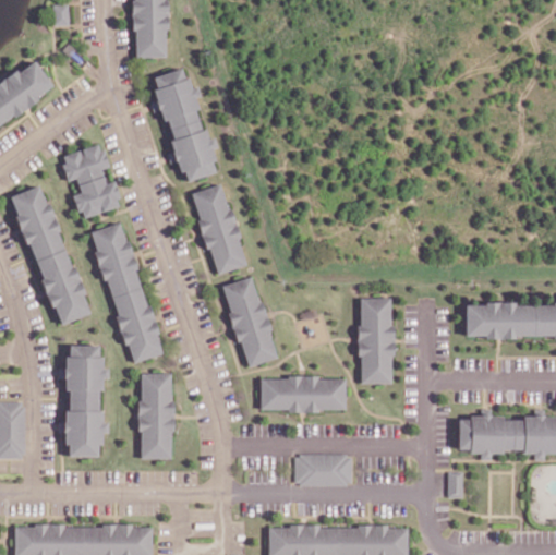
[(166,58),(137,58),(136,31),(133,31),(132,2),(135,2),(135,0),(165,0),(165,1),(168,1),(168,31),(166,31),(166,58)]
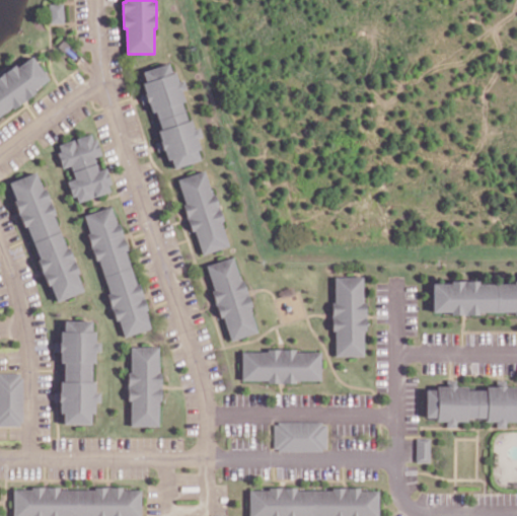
[(50,6),(63,5),(64,23),(51,24),(50,6)]
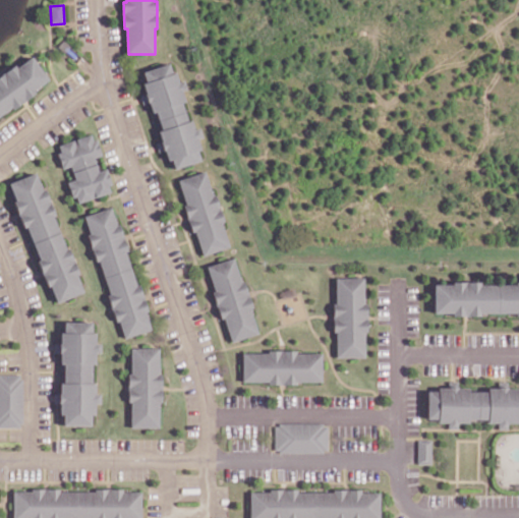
[(0,77),(14,67),(16,70),(32,59),(48,80),(33,92),(35,94),(13,110),(11,108),(0,115),(0,77)]
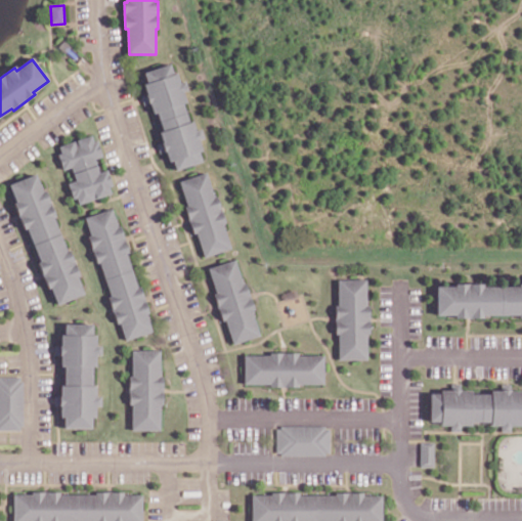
[(161,122),(186,114),(183,104),(187,103),(183,93),(190,91),(187,82),(181,84),(177,74),(174,75),(171,64),(144,74),(147,84),(144,85),(148,95),(147,96),(150,104),(151,103),(155,114),(158,113),(161,122)]
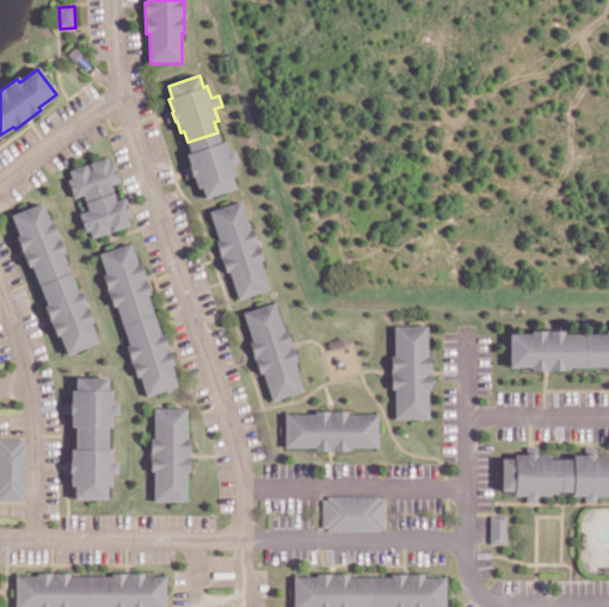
[(222,144),(217,132),(188,142),(191,155),(188,156),(192,168),(191,168),(194,177),(196,177),(200,190),(203,189),(207,202),(239,191),(235,179),(239,178),(234,165),(241,162),(238,152),(229,154),(226,143),(222,144)]
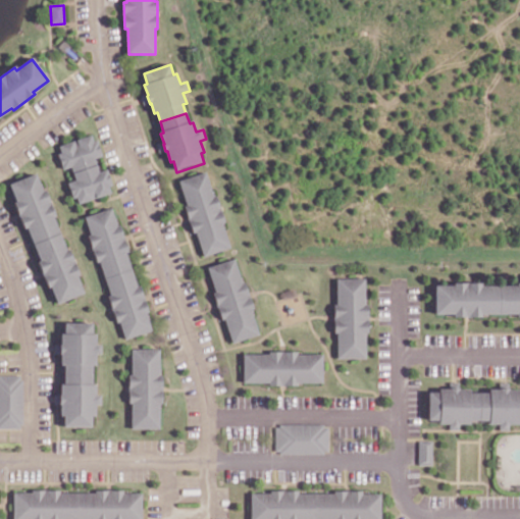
[(74,174),(98,166),(95,159),(103,157),(98,142),(94,144),(92,137),(60,148),(62,154),(59,155),(64,170),(71,167),(74,174)]
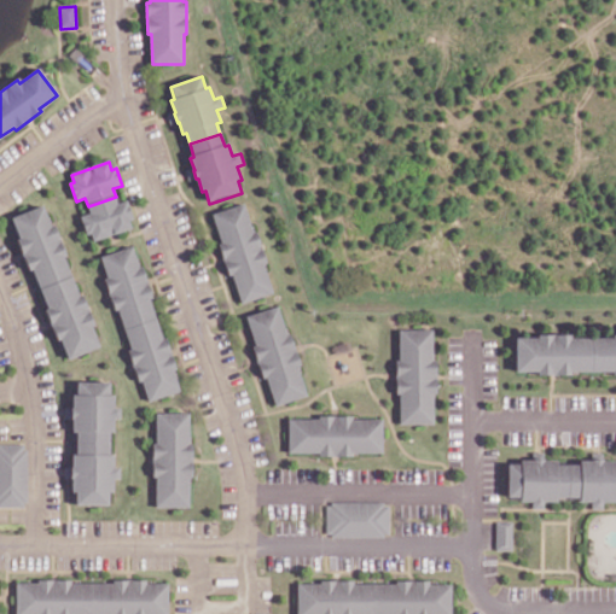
[(88,206),(116,197),(118,205),(128,202),(134,220),(129,222),(132,229),(94,241),(92,234),(87,235),(81,218),(91,215),(88,206)]
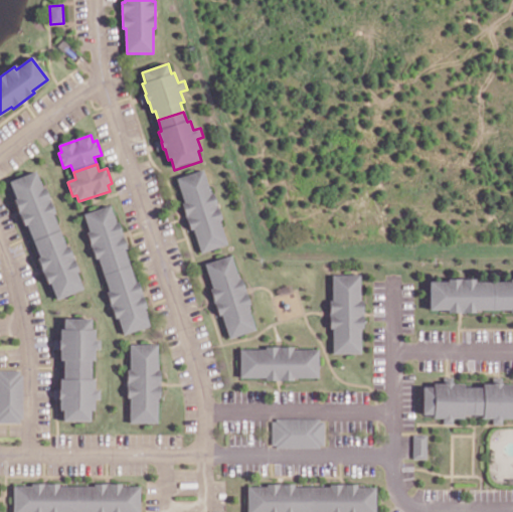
[(227,245),(202,253),(194,228),(191,229),(183,204),(186,203),(178,180),(204,171),(212,196),(214,195),(222,220),(220,221),(227,245)]
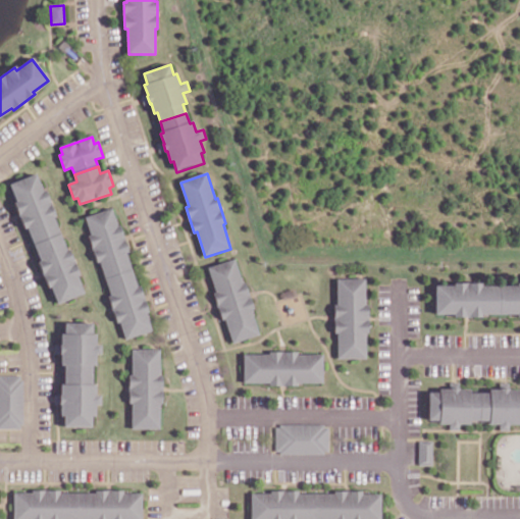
[(35,244),(59,235),(53,217),(56,216),(46,191),(43,192),(36,174),(10,185),(17,203),(15,204),(26,228),(28,227),(35,244)]
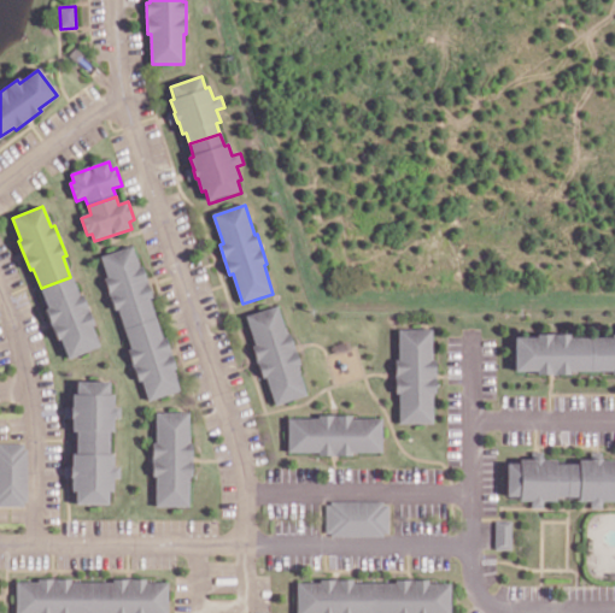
[(127,329),(157,319),(150,299),(153,298),(142,267),(140,269),(133,248),(103,258),(110,280),(106,281),(116,311),(119,310),(127,329)]
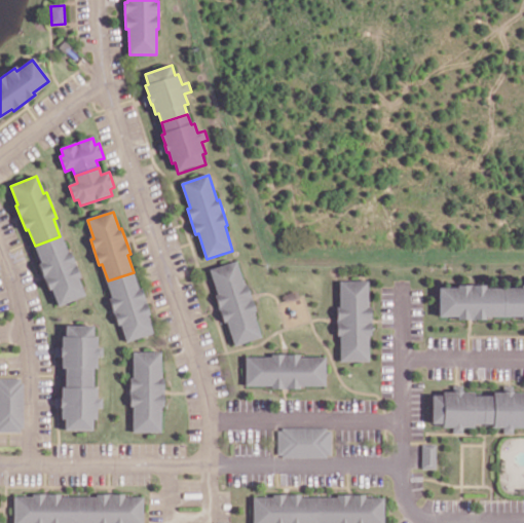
[(59,305),(84,295),(78,277),(80,276),(70,251),(67,253),(60,236),(35,246),(42,264),(39,264),(49,290),(52,289),(59,305)]
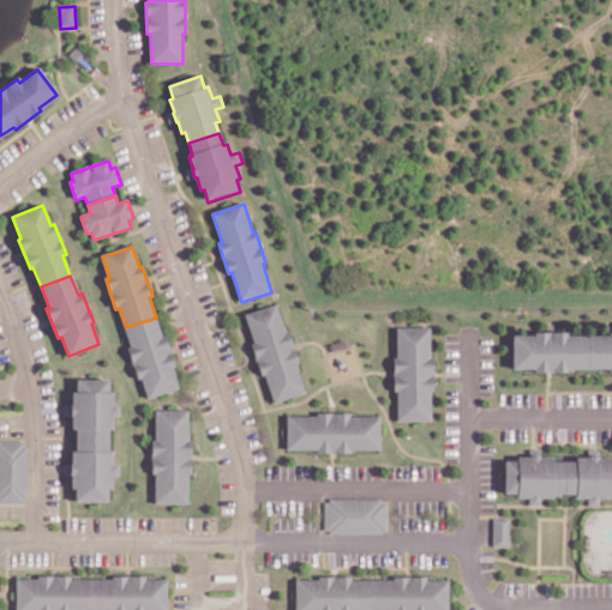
[(306,394),(275,404),(265,374),(262,375),(252,345),(256,344),(246,316),(277,306),(287,336),(289,334),(300,364),(297,366),(306,394)]
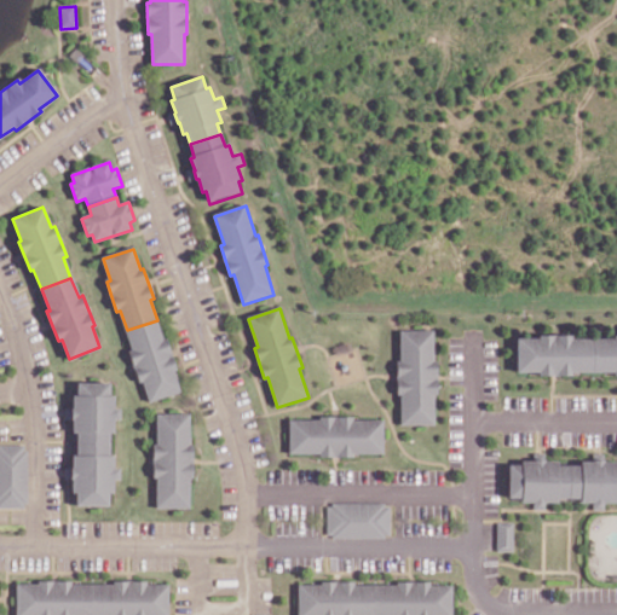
[(150,402),(182,392),(174,371),(178,370),(168,340),(163,341),(157,320),(127,330),(133,352),(131,353),(140,383),(144,382),(150,402)]
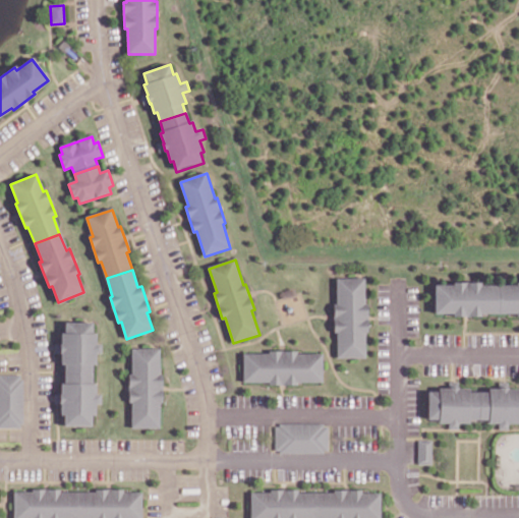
[(337,280),(364,280),(364,305),(367,305),(368,333),(365,333),(365,357),(338,358),(338,332),(335,332),(335,305),(338,305),(337,280)]
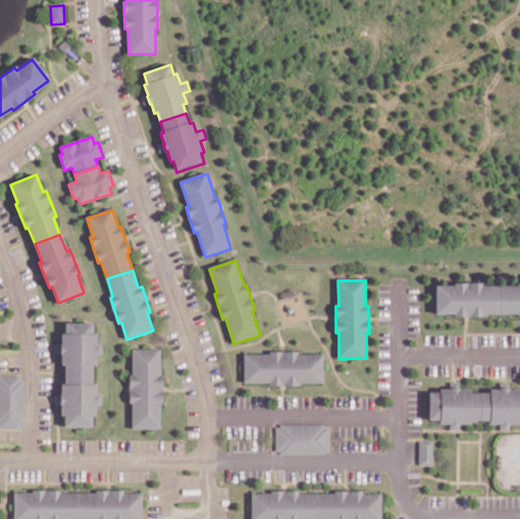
[(519,283),(517,283),(517,288),(500,288),(500,314),(518,314),(518,317),(519,317),(519,283)]
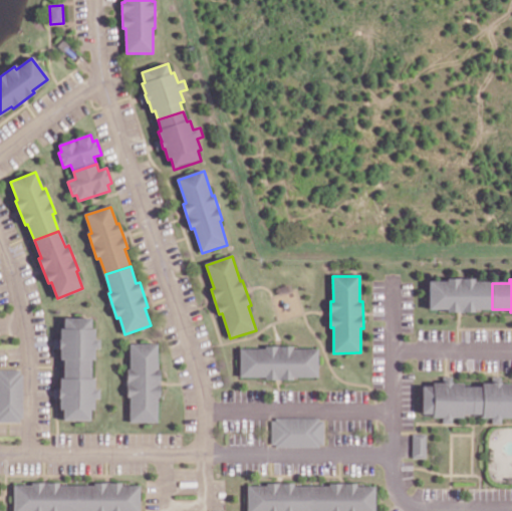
[(492,309),(492,283),(474,283),(474,280),(447,280),(447,283),(429,283),(429,310),(448,310),(448,312),(474,312),(474,309),(492,309)]
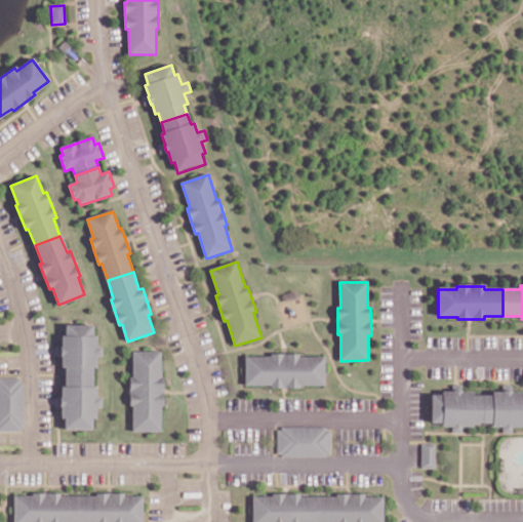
[(66,376),(92,376),(92,367),(96,367),(96,357),(104,357),(104,348),(97,348),(97,336),(92,336),(92,326),(66,326),(66,336),(63,336),(63,348),(61,348),(61,356),(62,356),(62,367),(66,367),(66,376)]
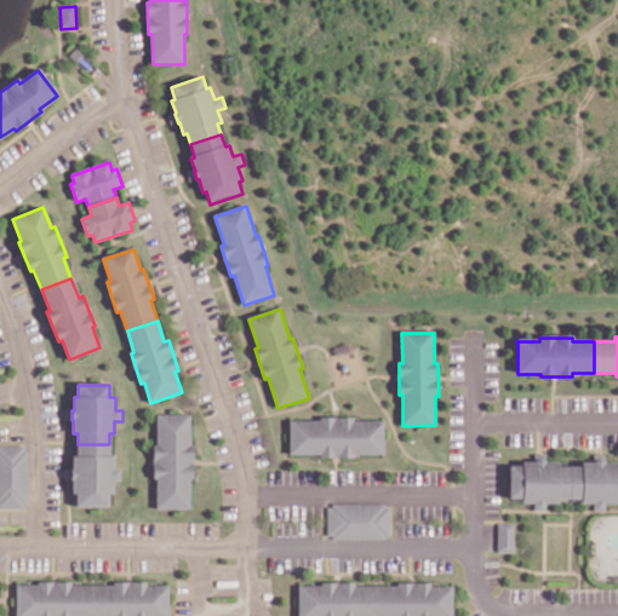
[(190,508),(159,508),(159,477),(155,477),(155,445),(159,445),(159,415),(192,415),(192,447),(194,447),(194,478),(190,478),(190,508)]
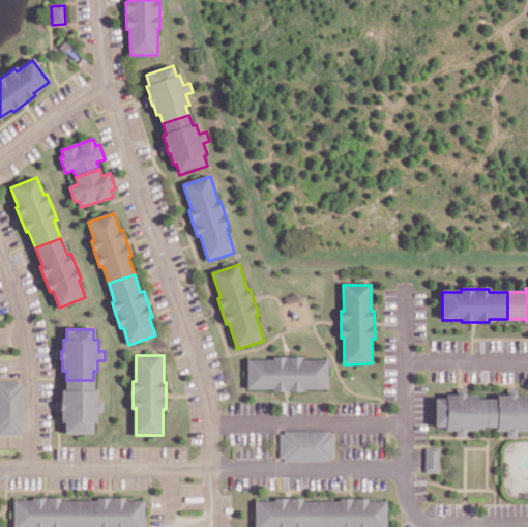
[(328,361),(328,389),(301,388),(301,392),(274,392),(274,388),(248,388),(248,360),(275,360),(275,358),(302,358),(302,361),(328,361)]
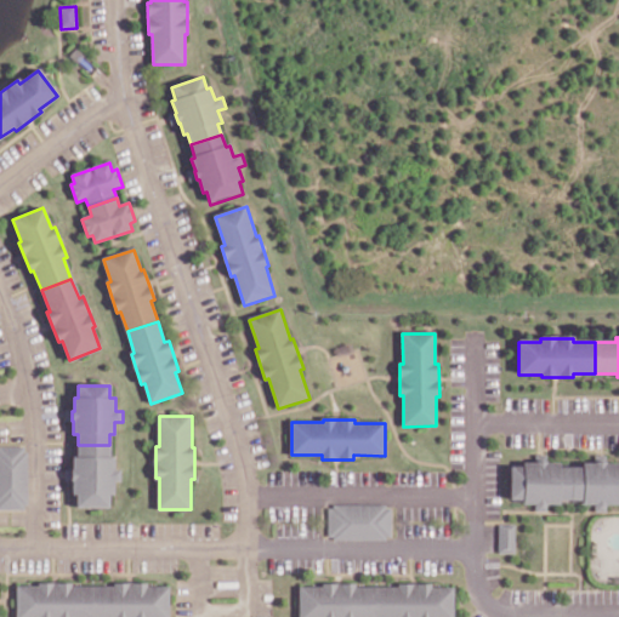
[(78,445),(109,445),(111,458),(114,458),(114,472),(123,472),(123,483),(115,483),(114,495),(109,495),(109,508),(78,508),(78,493),(73,493),(73,480),(72,480),(72,470),(73,470),(73,458),(77,458),(78,445)]
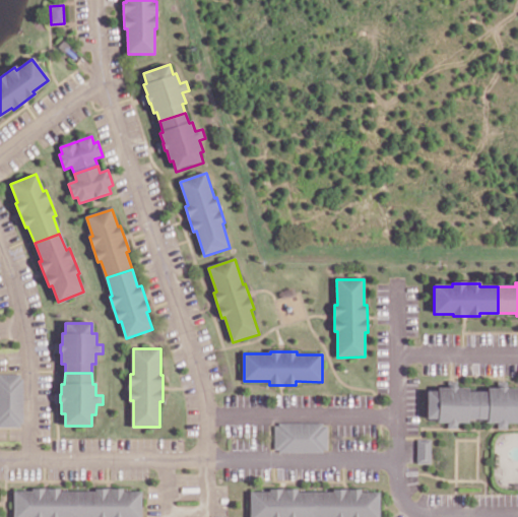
[(0,376),(0,427),(20,427),(20,423),(23,423),(23,380),(21,380),(21,376),(0,376)]
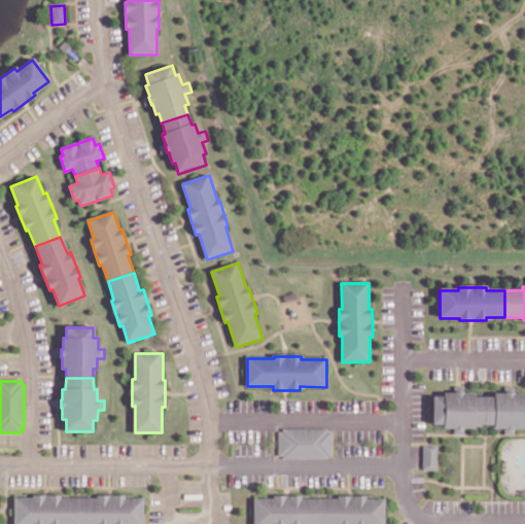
[(484,397),(474,397),(474,394),(462,394),(462,392),(454,392),(454,393),(443,393),(443,397),(432,397),(431,425),(443,425),(443,428),(454,428),(454,434),(463,434),(463,428),(474,428),(474,425),(484,425),(484,397)]
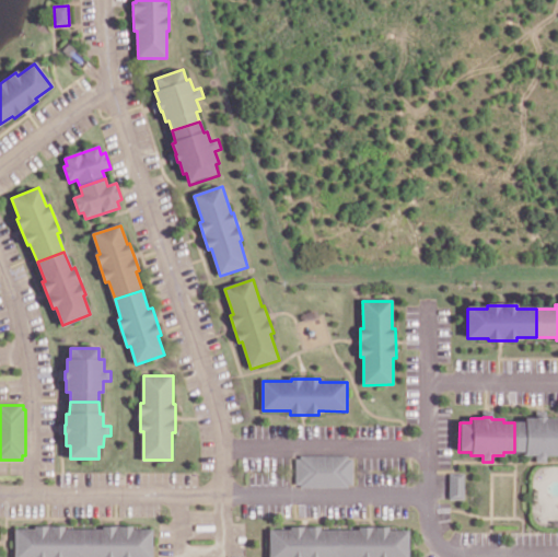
[(514,422),(514,452),(524,452),(524,455),(536,456),(536,461),(546,461),(546,456),(557,456),(557,452),(557,424),(557,419),(546,419),(546,417),(536,417),(536,419),(524,419),(524,422),(514,422)]
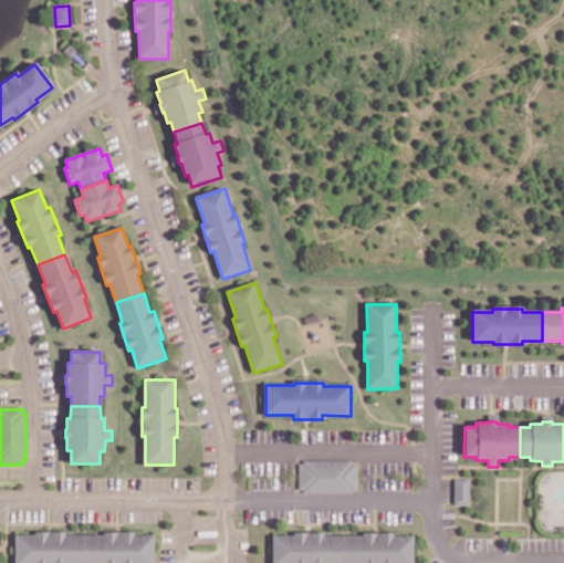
[(301,466),(301,490),(305,490),(305,492),(352,492),(352,490),(356,490),(356,465),(352,465),(352,462),(305,462),(305,466),(301,466)]
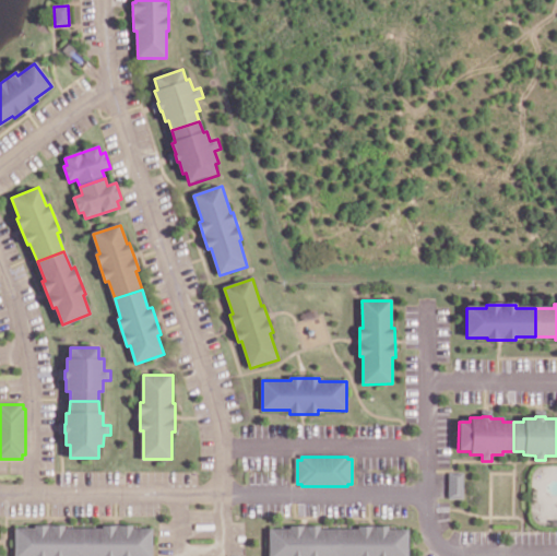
[(449,474),(449,499),(463,499),(463,474),(449,474)]
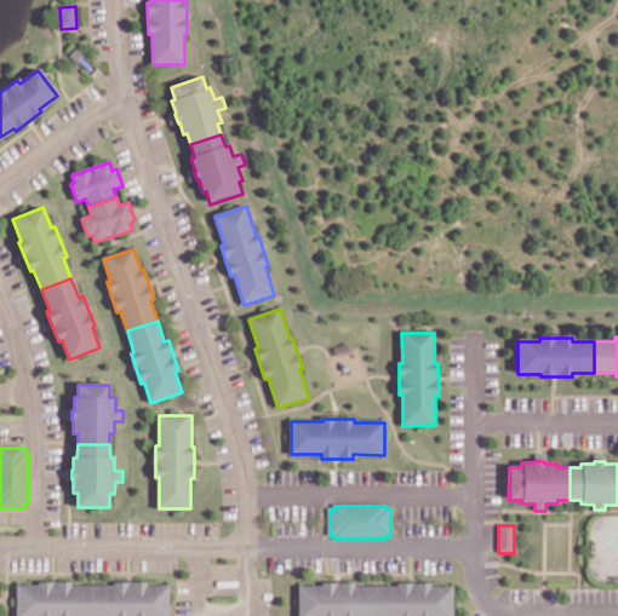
[(39,583),(39,587),(18,587),(17,615),(170,615),(170,587),(148,586),(148,583),(115,583),(115,587),(73,587),(73,583),(39,583)]
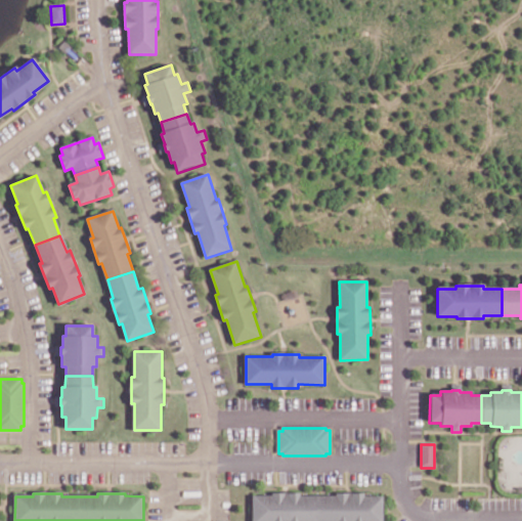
[(272,493),(272,496),(253,496),(253,520),(382,520),(382,497),(363,497),(363,493),(336,493),(336,496),(300,496),(300,493),(272,493)]
